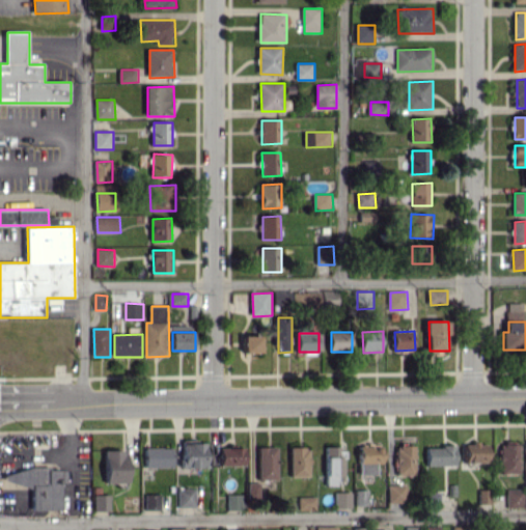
[(264,336),(246,336),(246,354),(264,353),(264,336)]
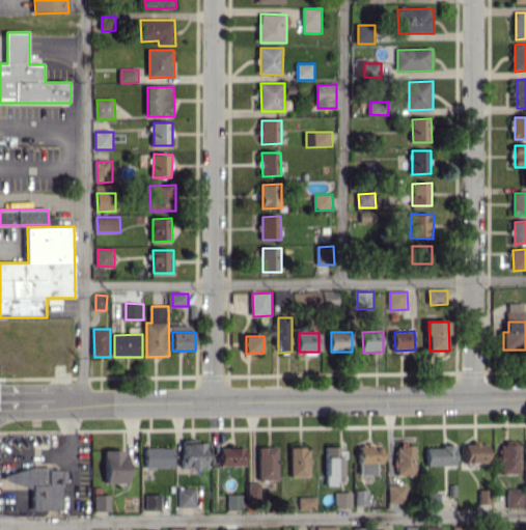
[(208,468),(209,443),(184,442),(184,468),(208,468)]
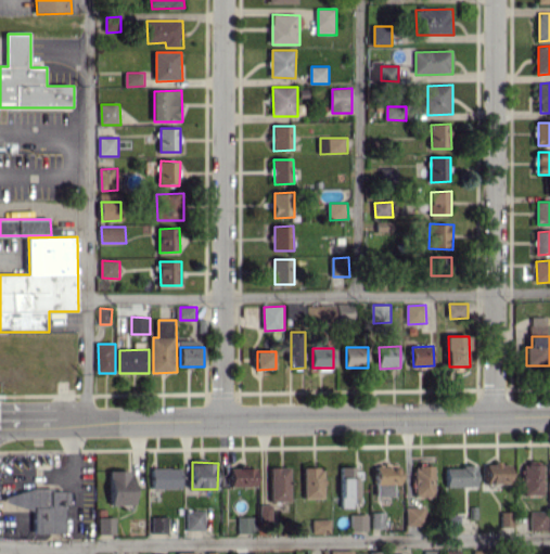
[(376,466),(379,489),(401,487),(400,464),(376,466)]
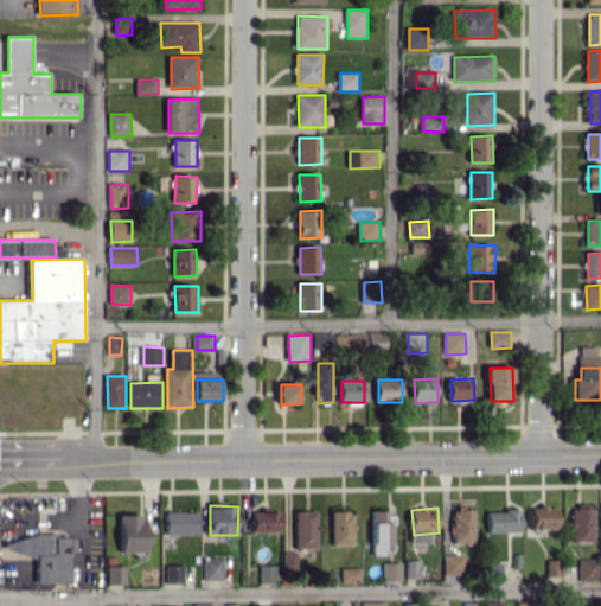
[(560,530),(561,508),(535,508),(534,529),(560,530)]
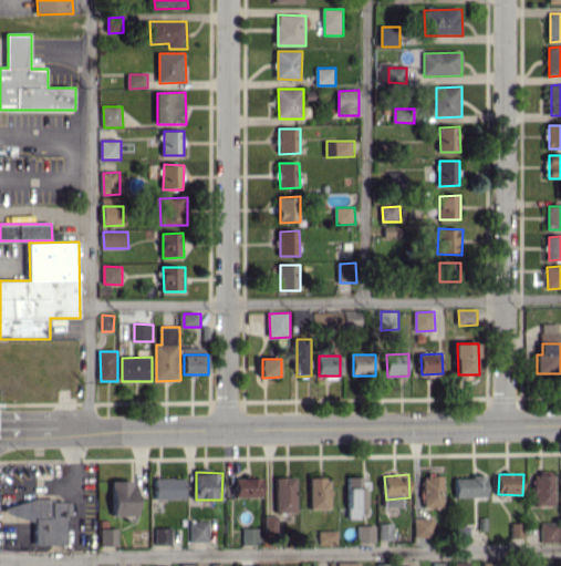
[(557,475),(536,475),(537,506),(557,505),(557,475)]
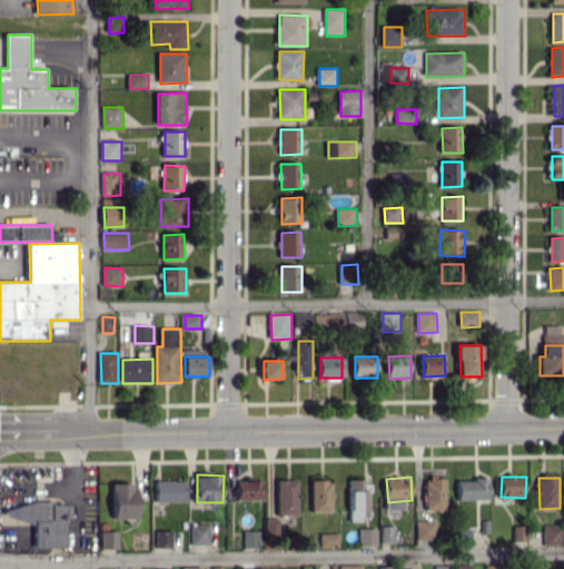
[(447,479),(428,479),(427,506),(447,506),(447,479)]
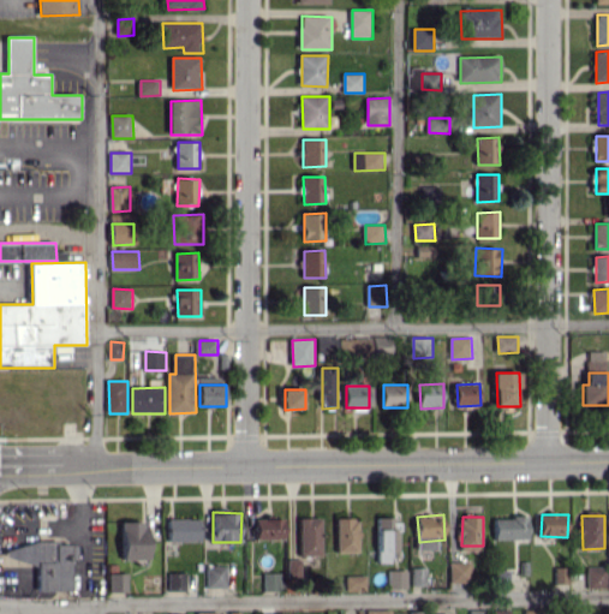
[(323,518),(302,519),(302,556),(323,556),(323,518)]
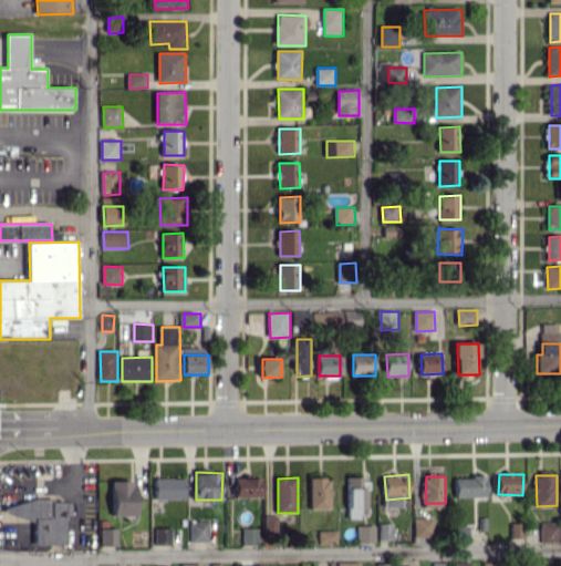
[(351,518),(370,518),(369,477),(350,477),(351,518)]
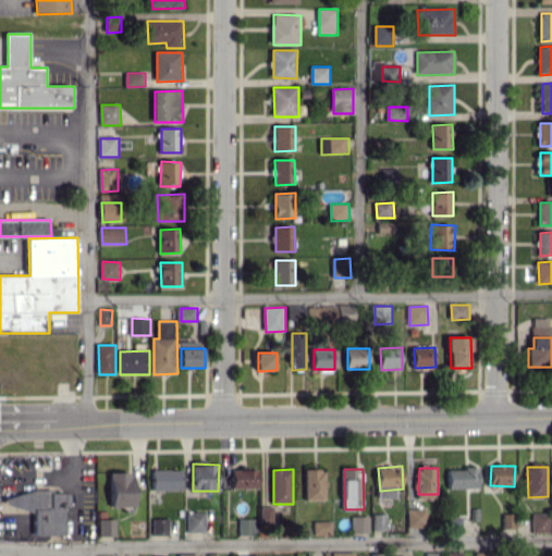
[(451,489),(480,489),(480,469),(450,469),(451,489)]
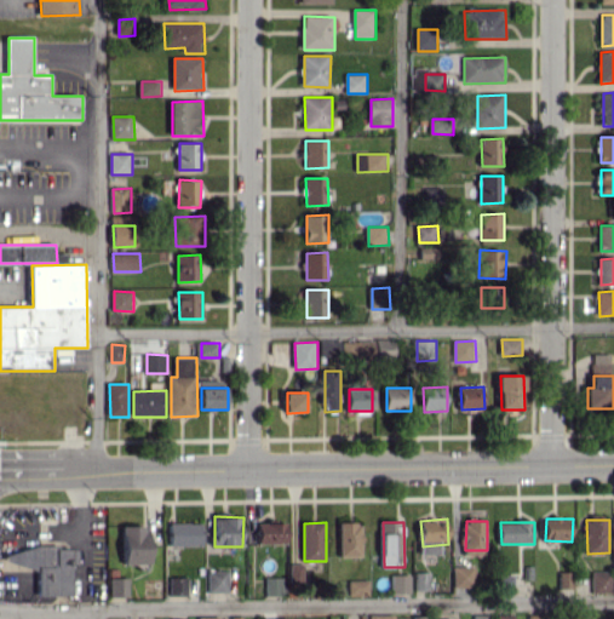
[(204,546),(204,523),(171,523),(172,546),(204,546)]
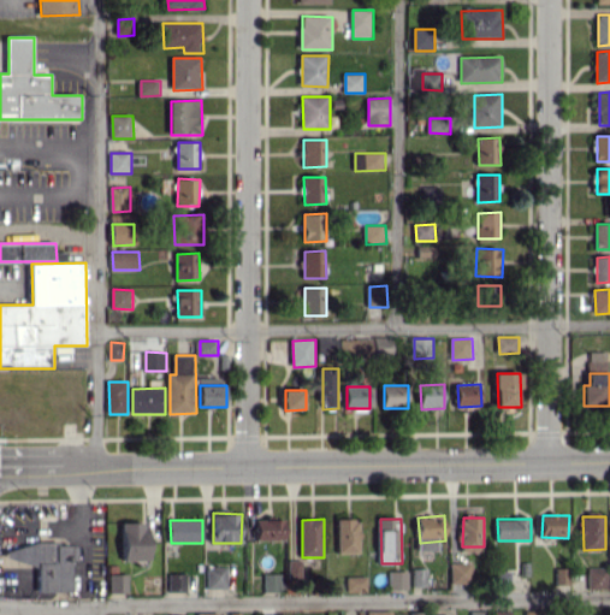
[(286,520),(258,520),(258,540),(286,540),(286,520)]
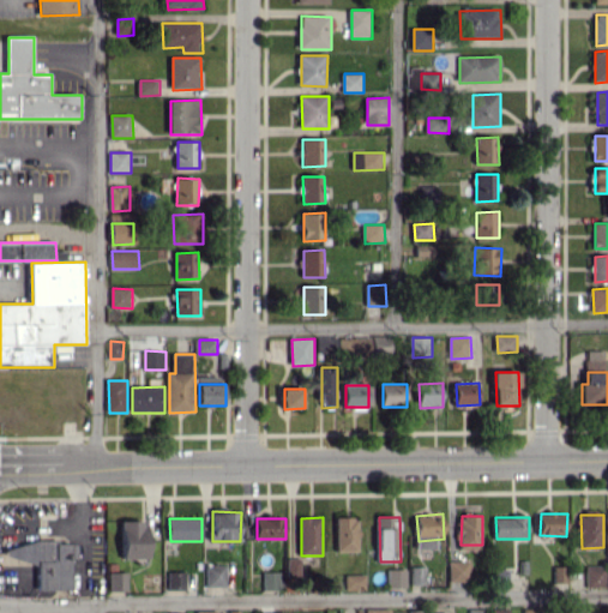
[(338,518),(338,552),(361,552),(360,518),(338,518)]
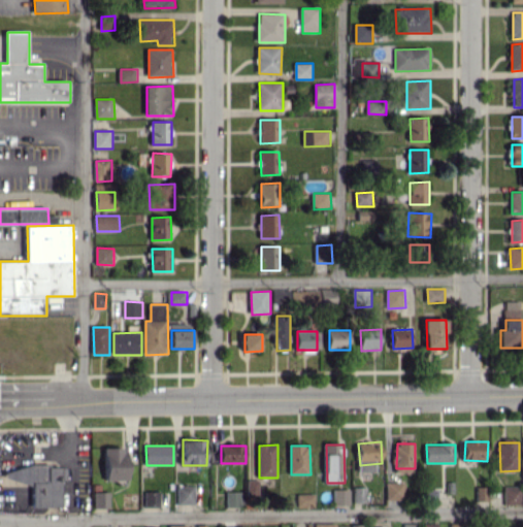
[(128,448),(106,449),(107,481),(129,481),(128,448)]
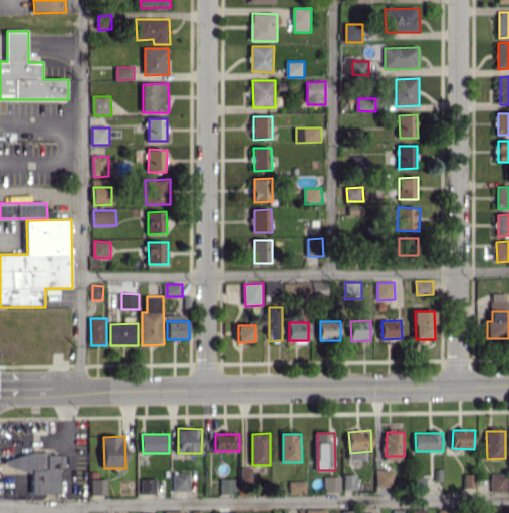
[(61,495),(61,468),(66,468),(66,454),(6,455),(6,470),(33,470),(33,496),(45,496),(61,495)]
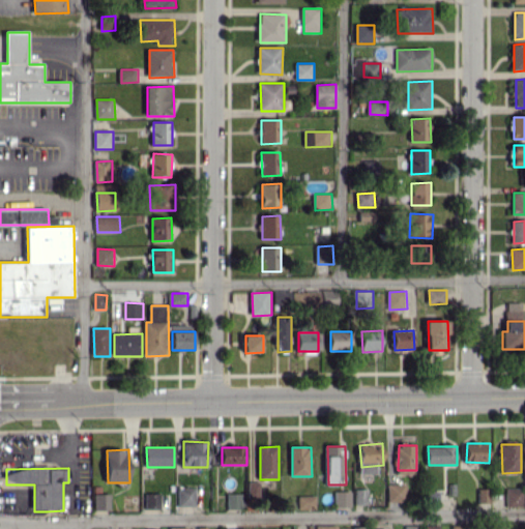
[(251,498),(262,498),(261,481),(251,482),(251,498)]
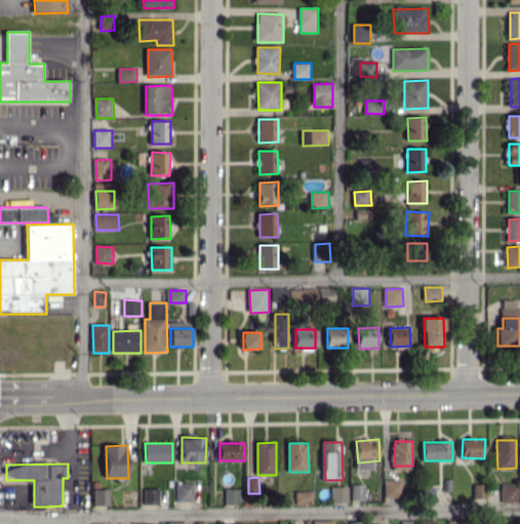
[(178,502),(196,501),(196,483),(178,483),(178,502)]
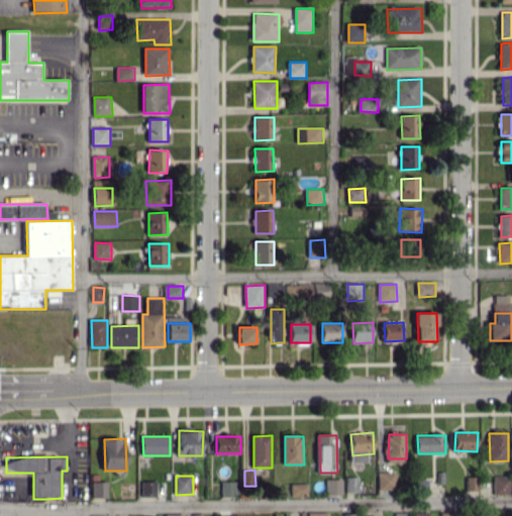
[(362,494),(362,478),(349,477),(349,493),(362,494)]
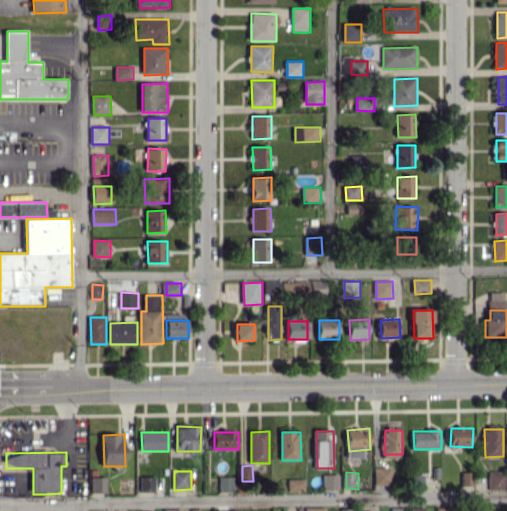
[(491,489),(506,489),(506,472),(491,472),(491,489)]
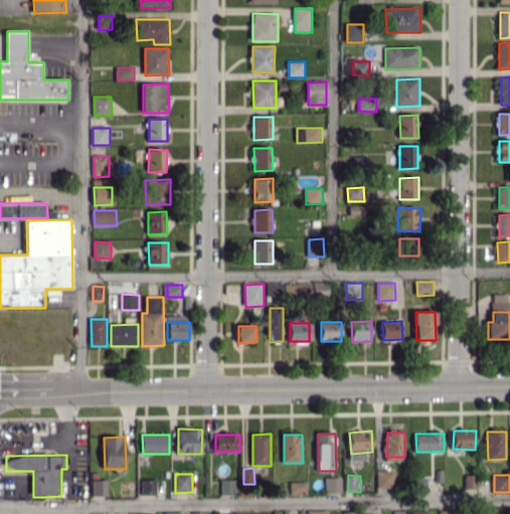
[(343,493),(342,478),(328,478),(328,493),(343,493)]
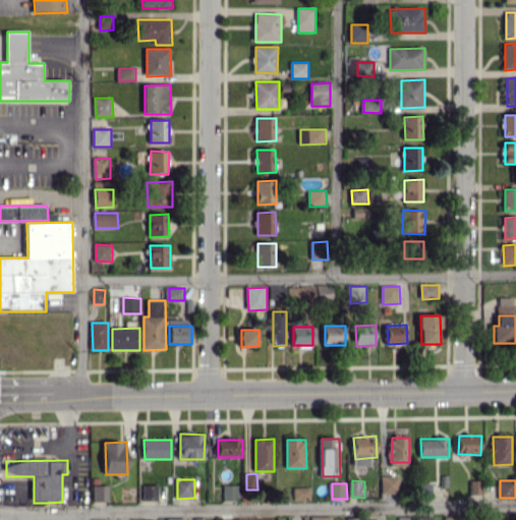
[(435,483),(422,483),(421,499),(434,500),(435,483)]
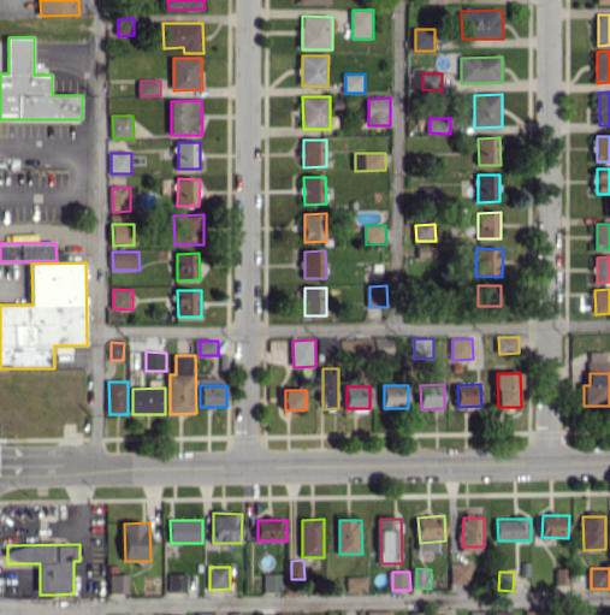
[(112,595),(131,593),(130,574),(112,575),(112,595)]
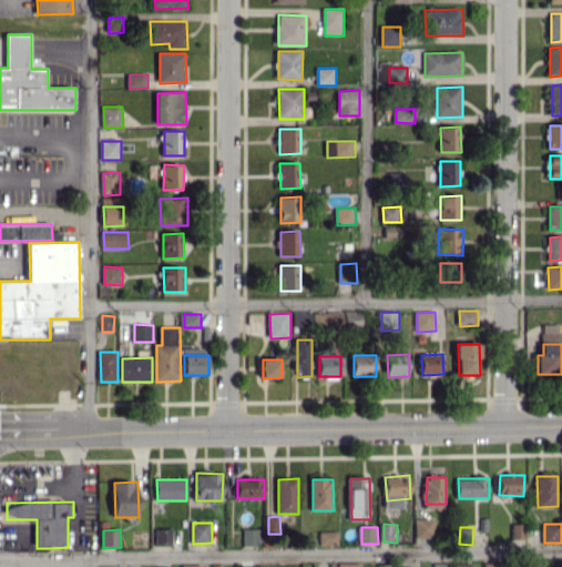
[(157,529),(157,546),(174,546),(174,529),(157,529)]
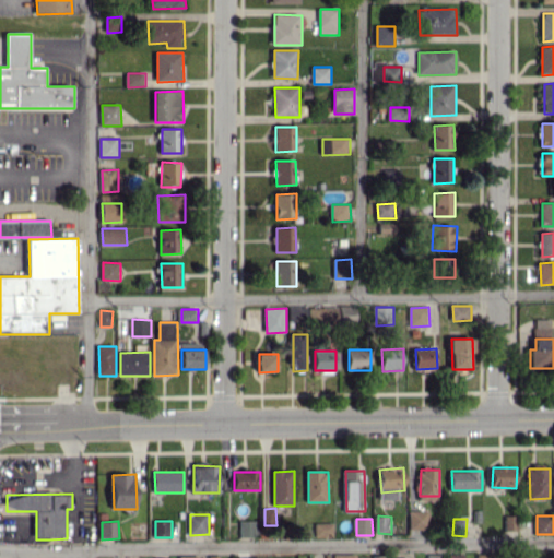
[(257,521),(243,521),(243,537),(257,537),(257,521)]
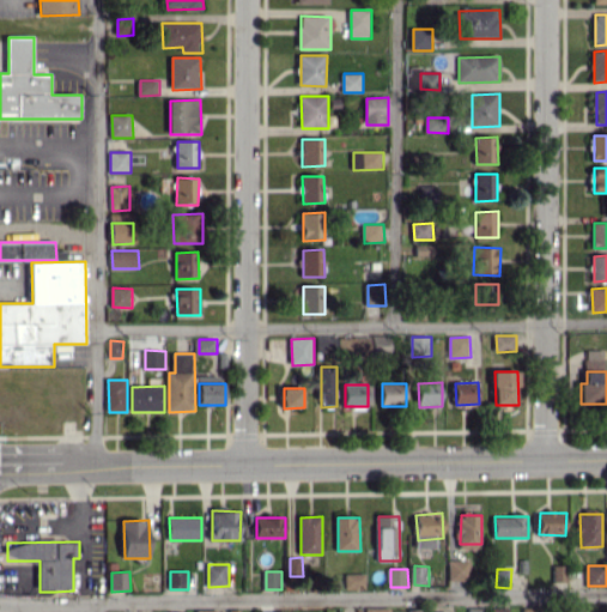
[(368,574),(347,574),(347,591),(368,591),(368,574)]
